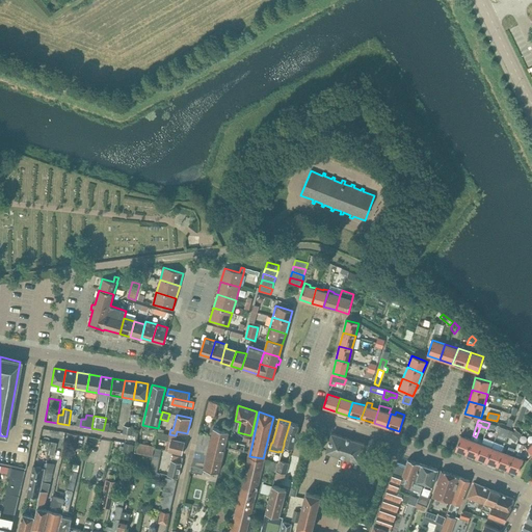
[(299,425),(290,422),(284,443),(284,445),(293,447),(299,425)]
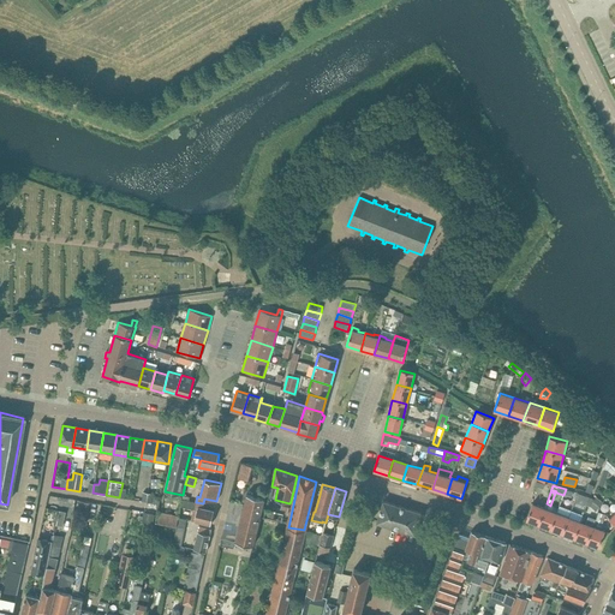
[(149,493),(147,502),(151,503),(159,505),(160,499),(160,497),(154,496),(154,497),(153,496),(153,494),(149,493)]
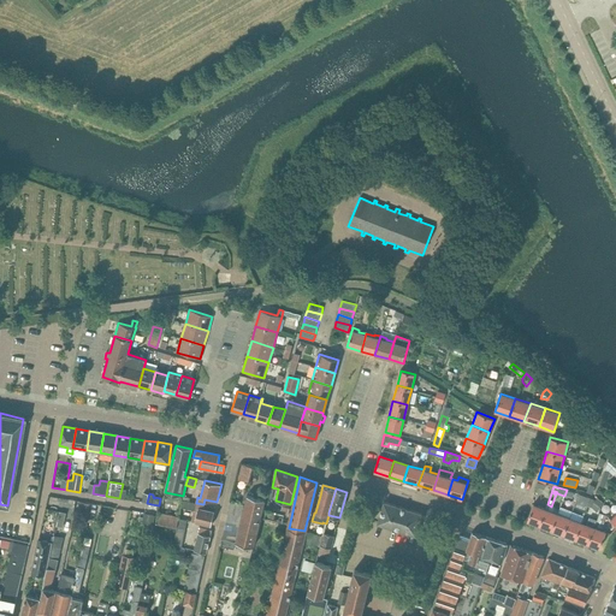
[(238,528),(237,535),(236,543),(254,546),(265,499),(247,495),(244,505),(242,515),(241,522),(238,528)]
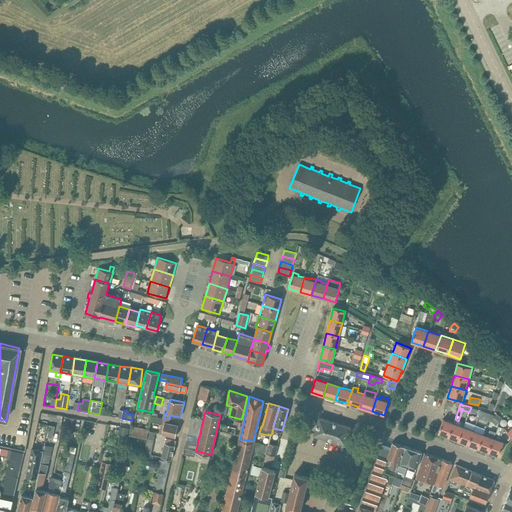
[(484,415),(483,418),(488,420),(490,414),(481,411),(480,414),(484,415)]
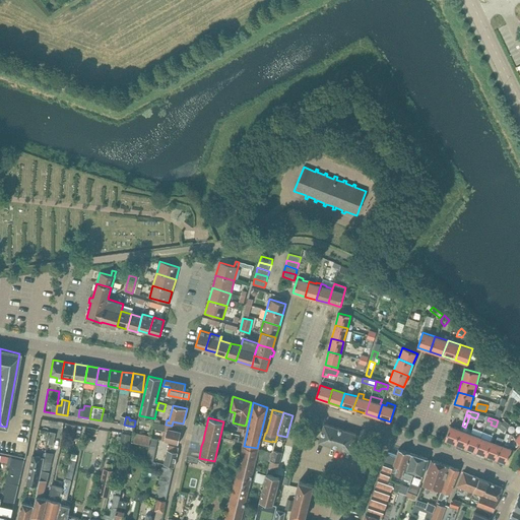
[(504,419),(501,424),(507,429),(510,425),(504,419)]
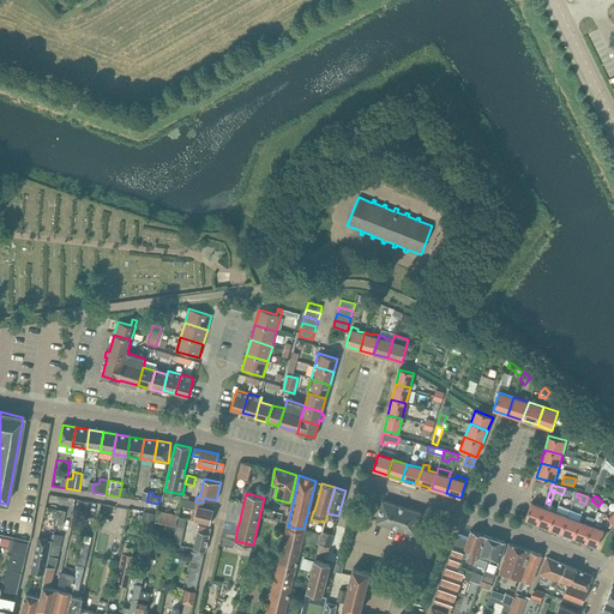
[(188,500),(182,499),(180,506),(193,509),(191,519),(211,524),(214,510),(202,507),(203,503),(196,501),(196,503),(188,500)]
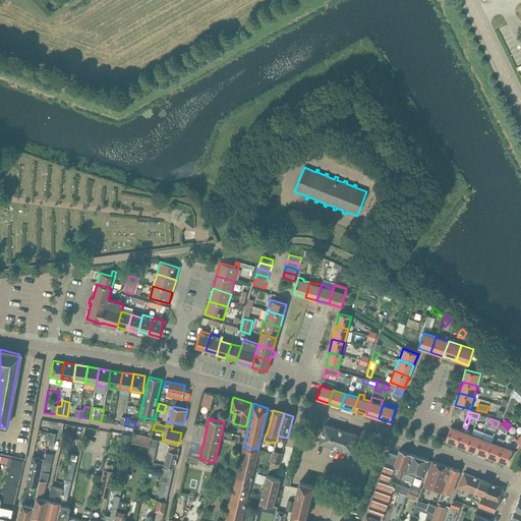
[(205,436),(207,427),(194,424),(193,432),(205,436)]
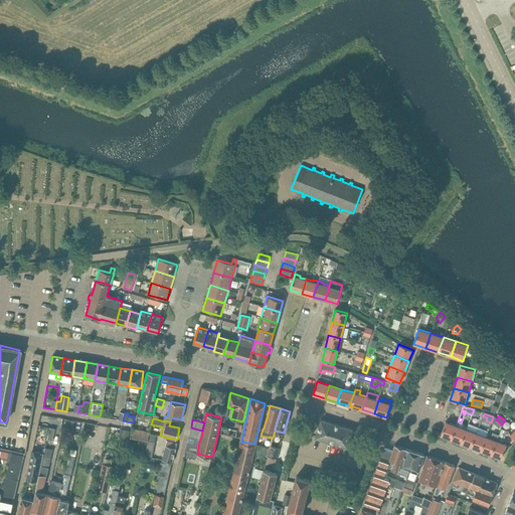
[(316,438),(347,448),(353,430),(321,420),(316,438)]
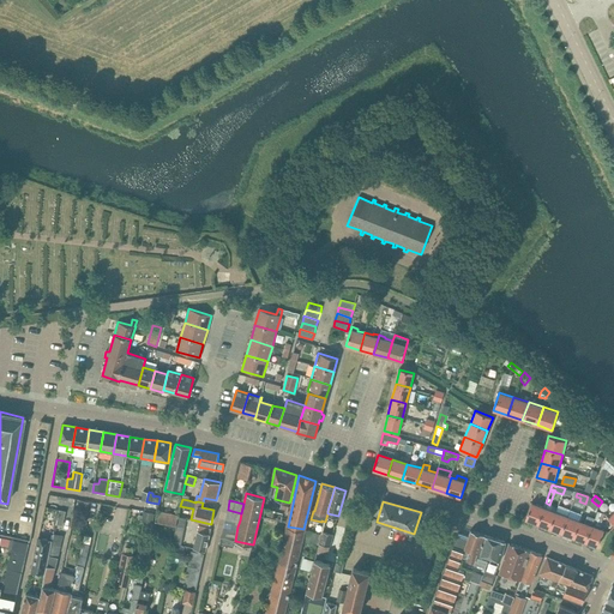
[(90,512),(101,515),(103,504),(91,503),(90,512)]
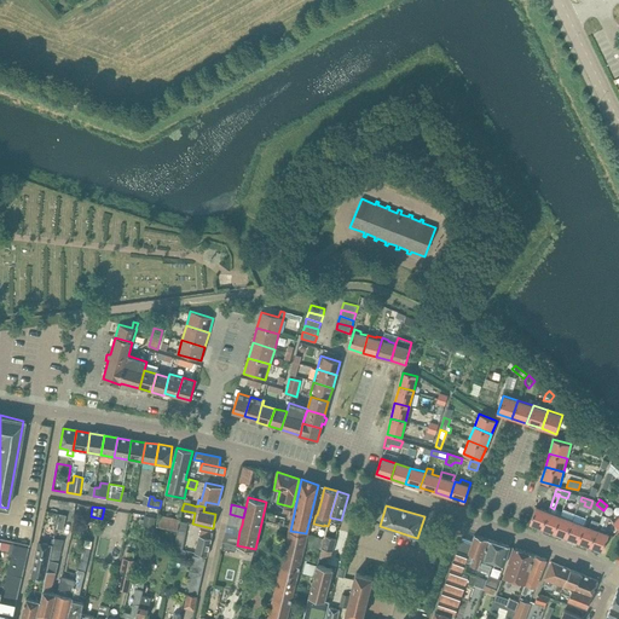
[(530,524),(542,528),(548,512),(536,507),(530,524)]
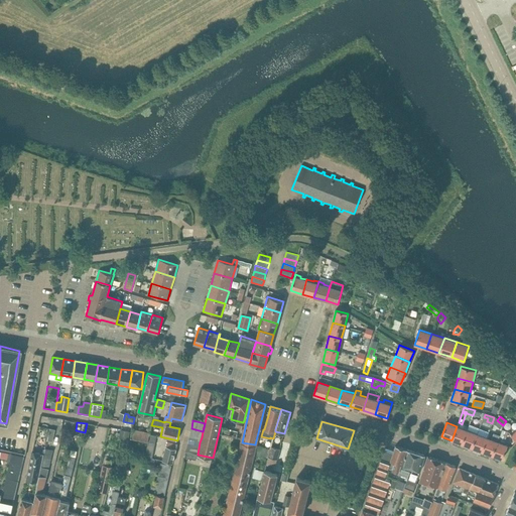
[(452,440),(462,444),(467,430),(457,426),(452,440)]
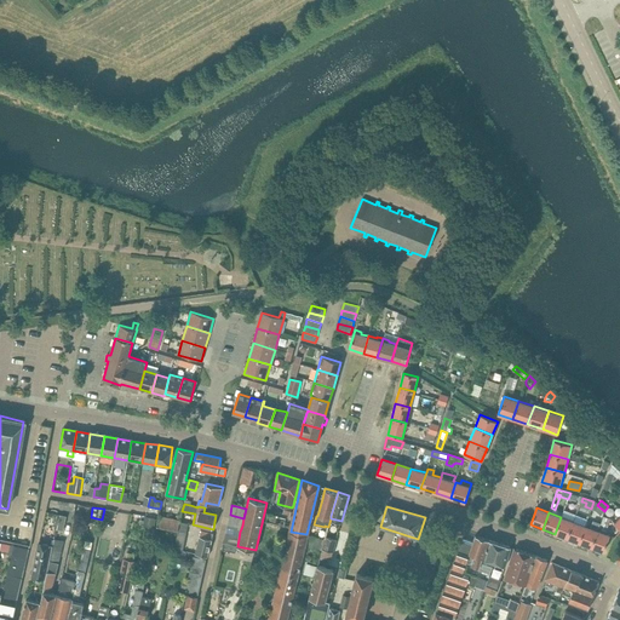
[(181,520),(159,515),(158,526),(177,530),(181,520)]
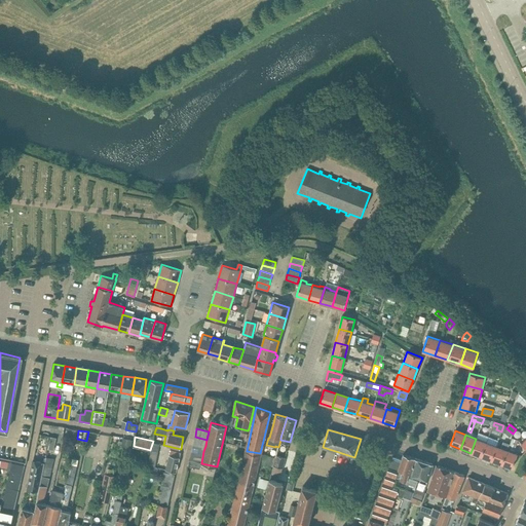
[(195,437),(193,443),(205,446),(207,440),(195,437)]
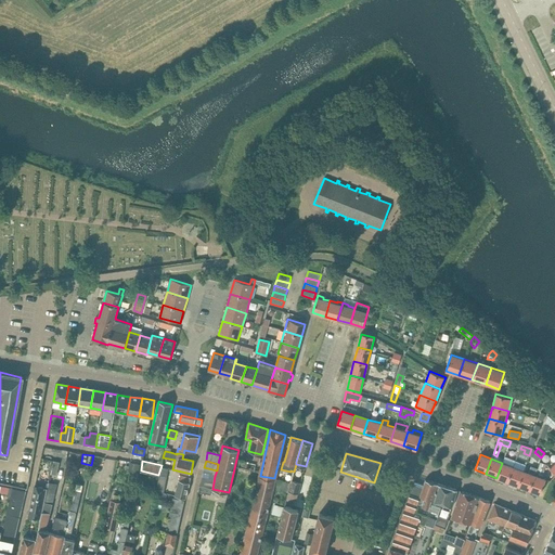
[(255,465),(240,461),(237,468),(254,473),(255,465)]
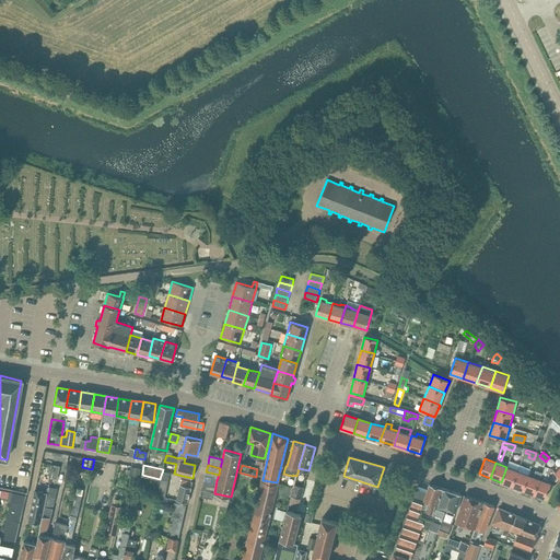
[(129,474),(139,476),(141,468),(131,466),(129,474)]
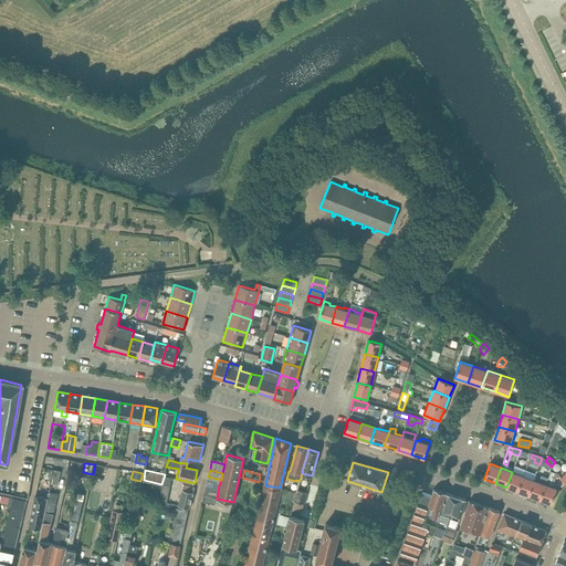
[(506,488),(517,492),(523,477),(512,472),(506,488)]
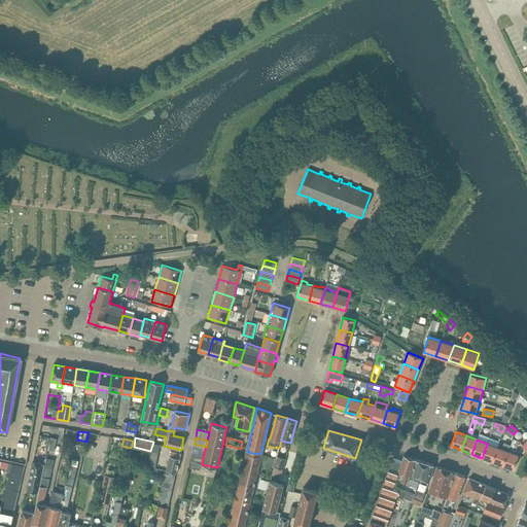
[(492,461),(502,465),(508,451),(501,449),(503,444),(499,442),(497,447),(498,447),(492,461)]
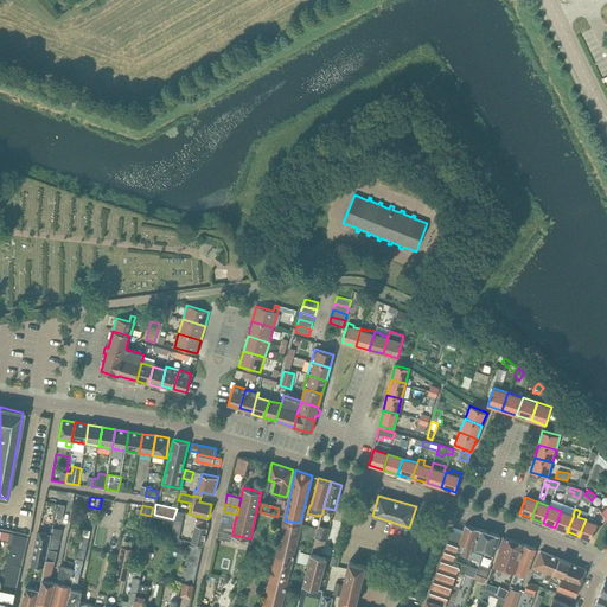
[(176,511),(174,519),(171,537),(179,538),(184,512),(176,511)]
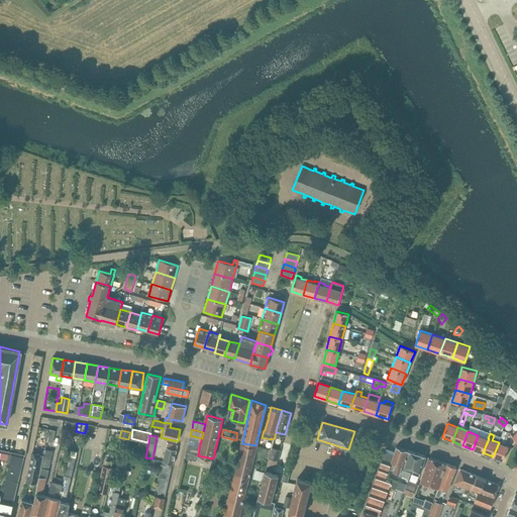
[(190,435),(189,441),(200,443),(202,438),(190,435)]
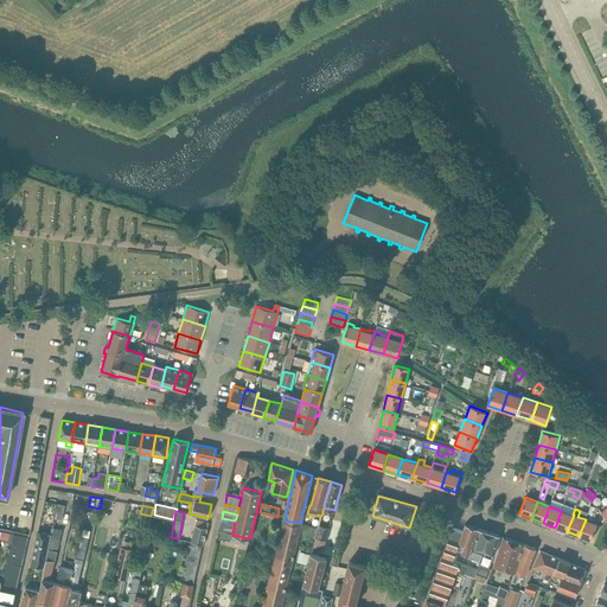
[(555,528),(567,531),(574,515),(573,515),(561,511),(555,528)]
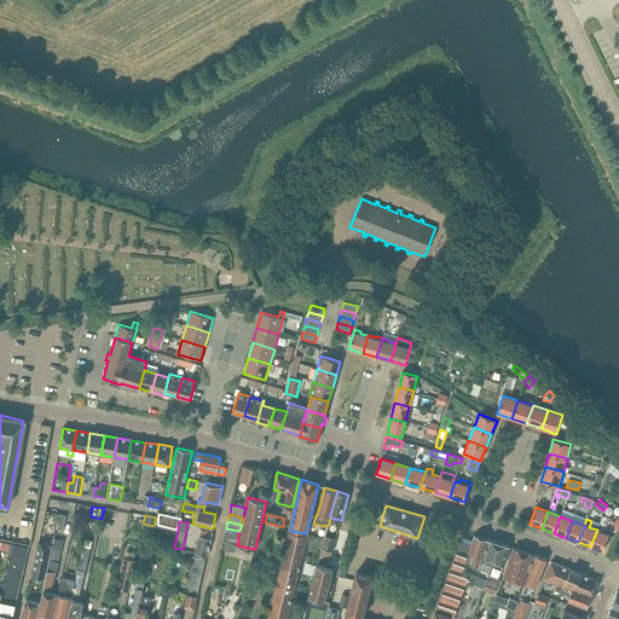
[(597,530),(590,547),(602,551),(608,534),(613,537),(613,522),(609,527),(607,530),(609,532),(607,533),(597,530)]
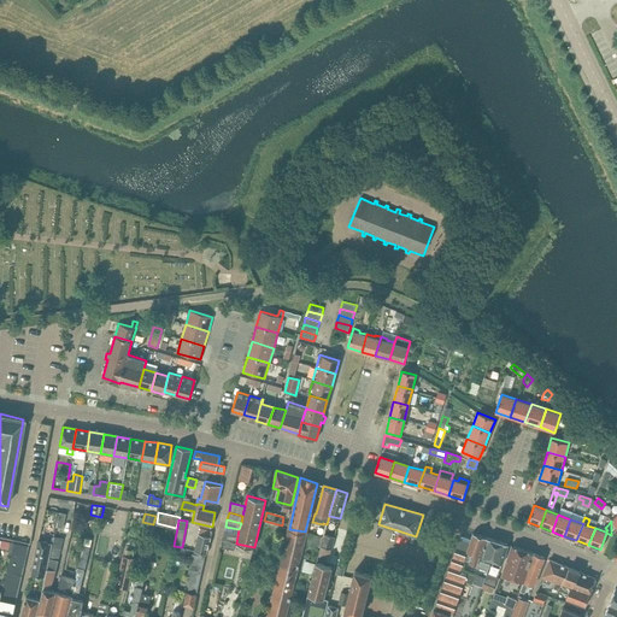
[(195,552),(205,554),(206,554),(212,532),(200,529),(195,552)]
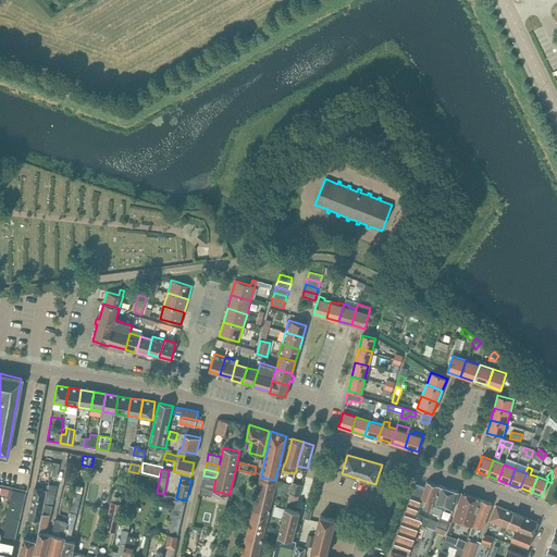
[(257,556),(270,506),(275,480),(261,478),(242,556),(257,556)]
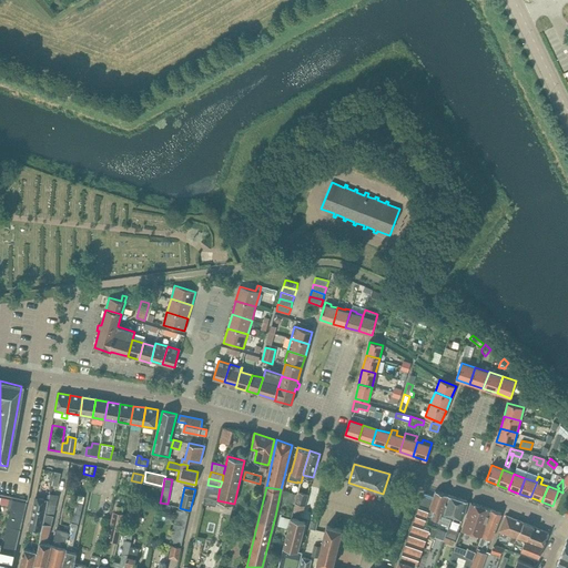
[(411,567),(413,565),(417,566),(427,535),(435,537),(437,529),(424,525),(427,515),(429,515),(437,492),(426,487),(419,505),(399,560),(396,567),(411,567)]
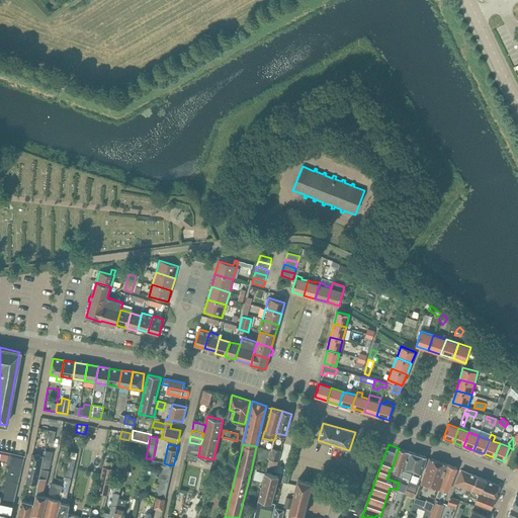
[(188,447),(186,455),(197,458),(198,456),(199,450),(188,447)]
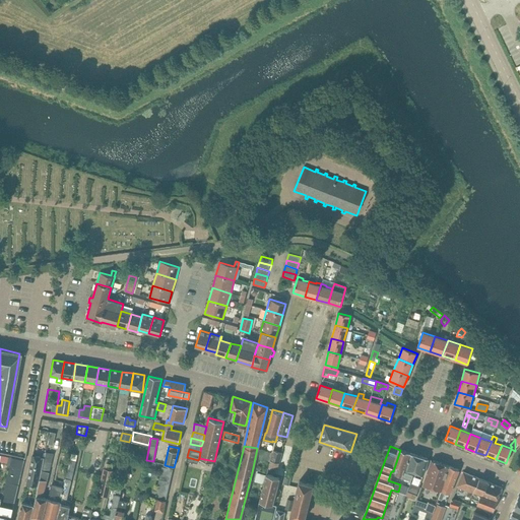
[(259,457),(271,460),(274,451),(273,450),(272,452),(261,449),(259,457)]
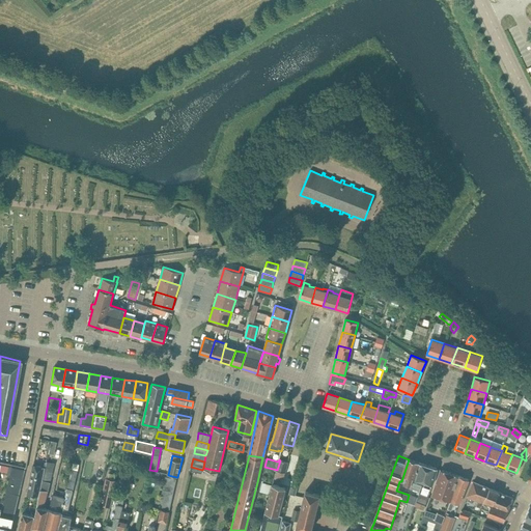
[(409,459),(401,481),(404,482),(403,484),(410,486),(410,487),(420,492),(421,485),(412,482),(413,478),(414,479),(418,463),(409,459)]
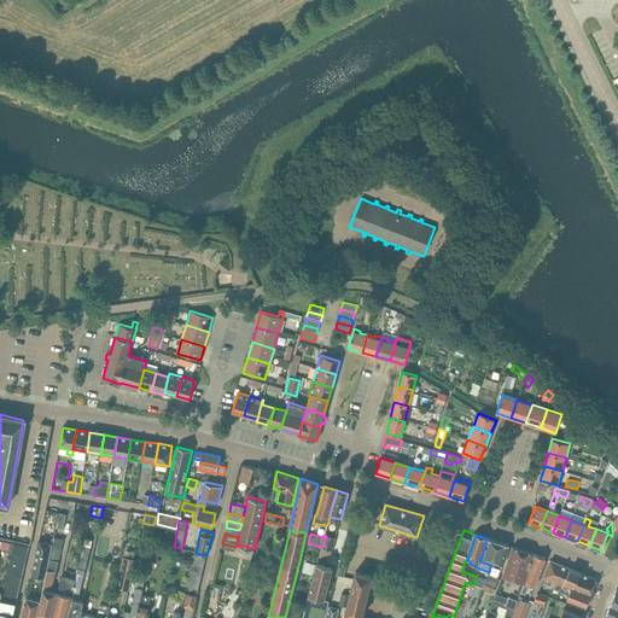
[(326,536),(322,547),(333,551),(336,538),(326,536)]
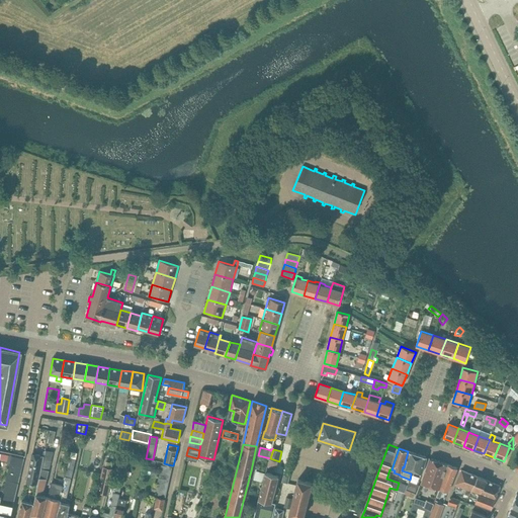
[(29,517),(35,517),(36,515),(41,517),(47,497),(41,496),(46,484),(54,452),(46,450),(37,484),(37,485),(36,491),(34,503),(33,502),(29,517)]
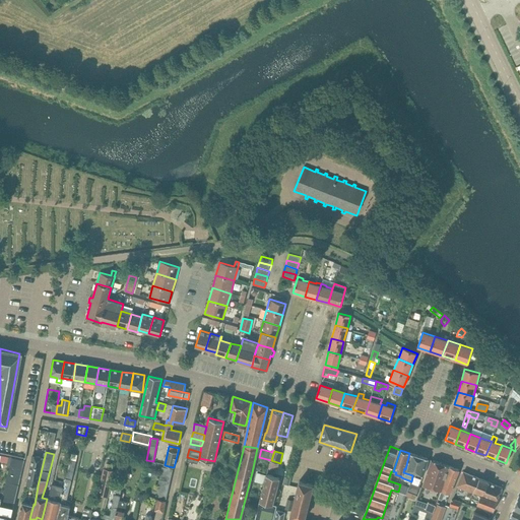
[(429,459),(409,453),(405,469),(424,475),(429,459)]
